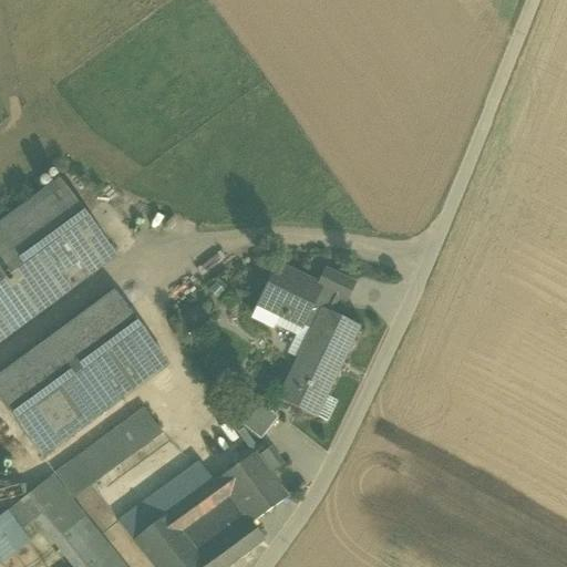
[(59,182),(0,225),(0,342),(115,258),(59,182)]
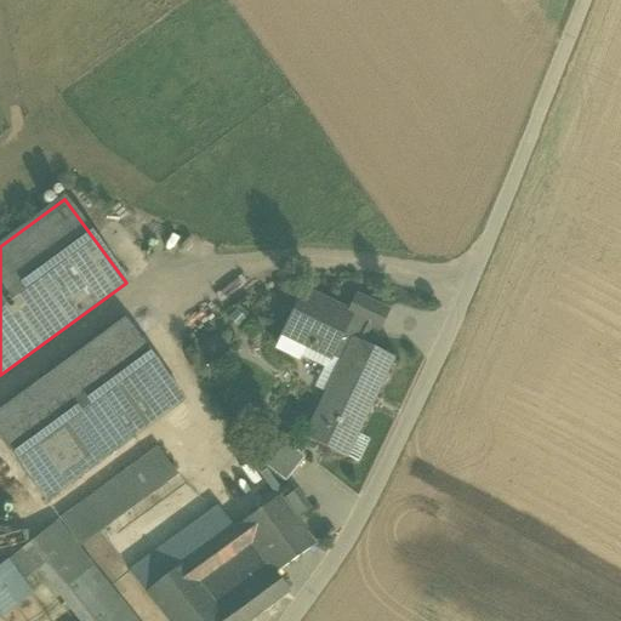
[(347,315),(302,294),(280,336),(305,348),(331,360),(331,359),(340,363),(351,341),(359,345),(368,328),(346,317),(347,315)]
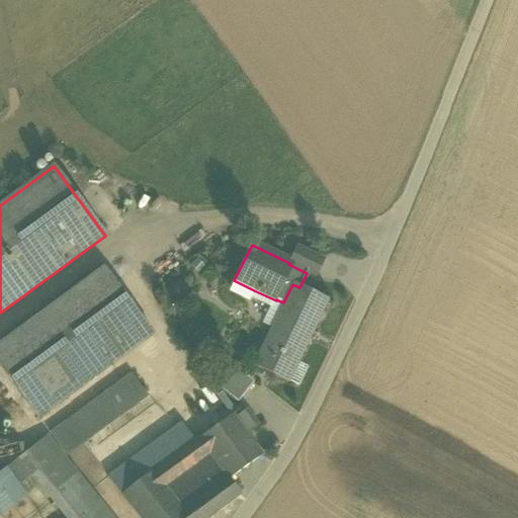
[(103,268),(0,344),(0,368),(37,420),(153,335),(103,268)]
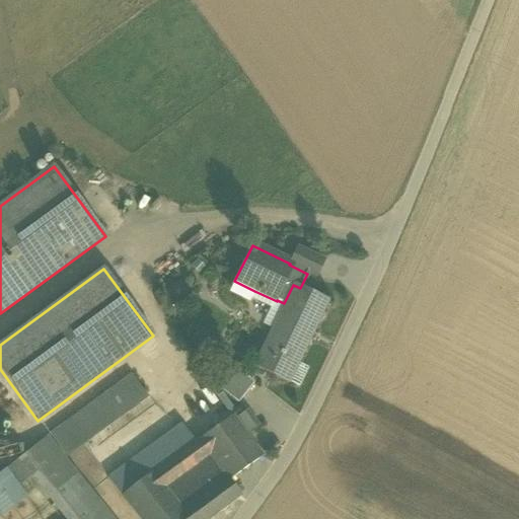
[(254,291),(234,281),(230,290),(231,294),(246,301),(250,299),(254,291)]
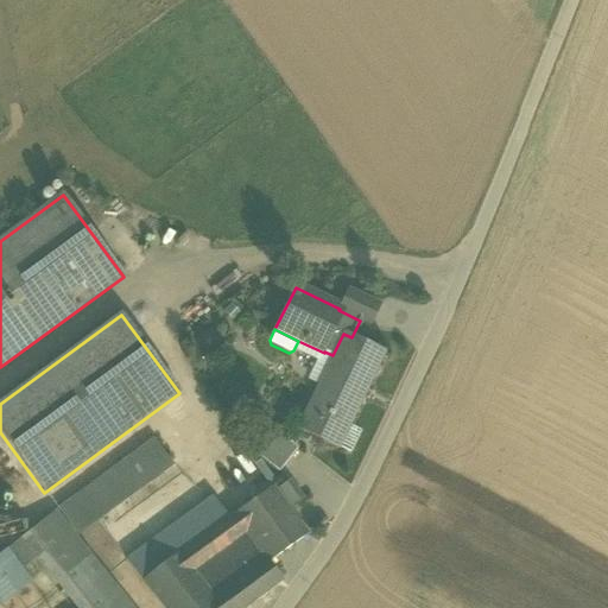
[(333,355),(296,431),(339,451),(339,449),(334,447),(344,425),(347,428),(382,354),(384,355),(385,354),(352,337),(343,334),(333,355)]
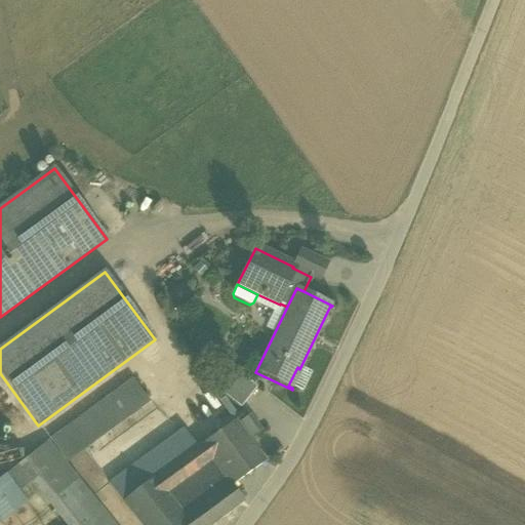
[(226,394),(244,406),(257,385),(240,373),(226,394)]
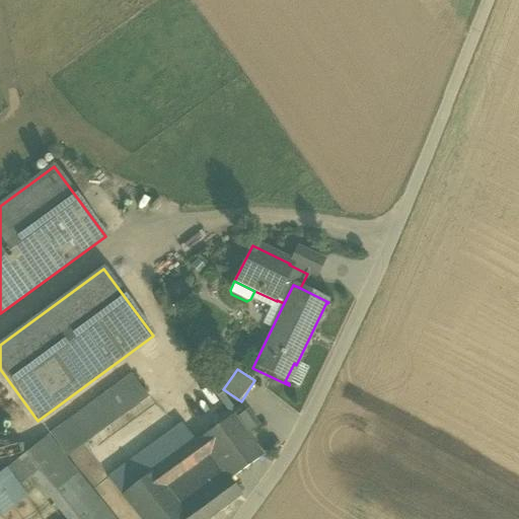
[(130,376),(49,434),(65,453),(145,396),(130,376)]
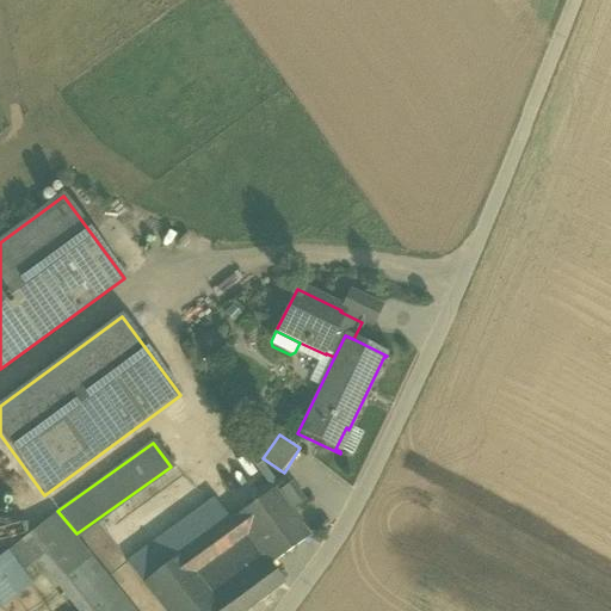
[(273,491),(233,520),(246,537),(265,562),(269,568),(271,566),(308,538),(273,491)]
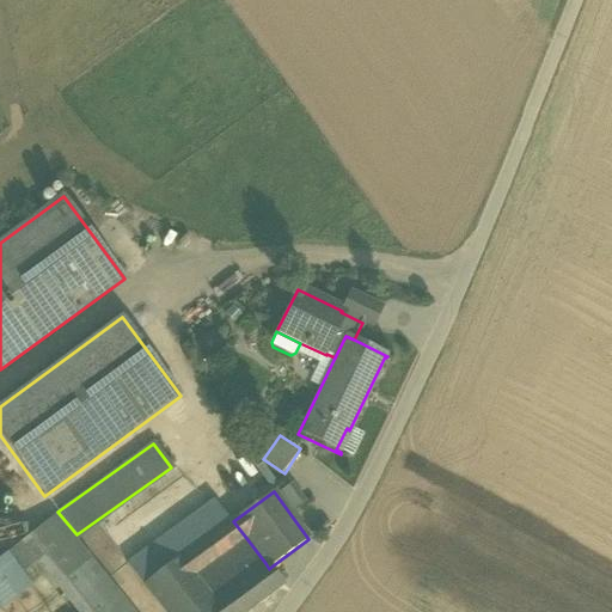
[(215,501),(127,567),(144,588),(182,560),(232,522),(215,501)]
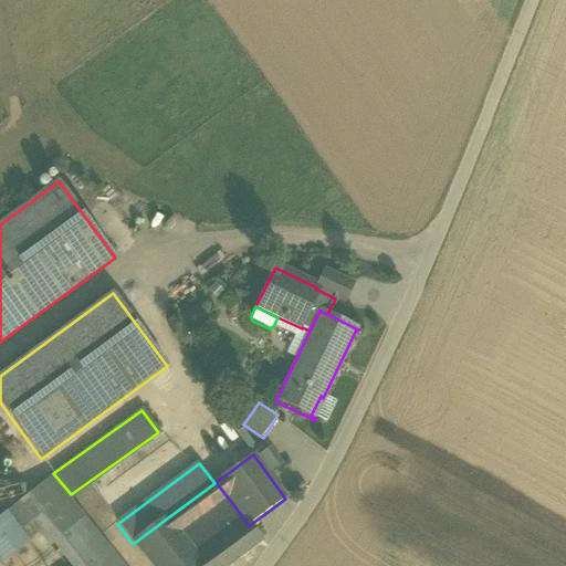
[(123,565),(51,477),(19,503),(70,565),(123,565)]
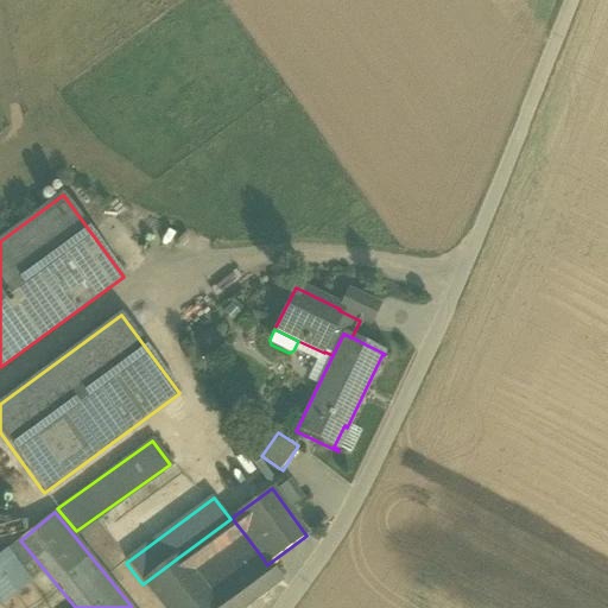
[(230,519),(181,556),(194,572),(245,534),(232,518),(230,519)]
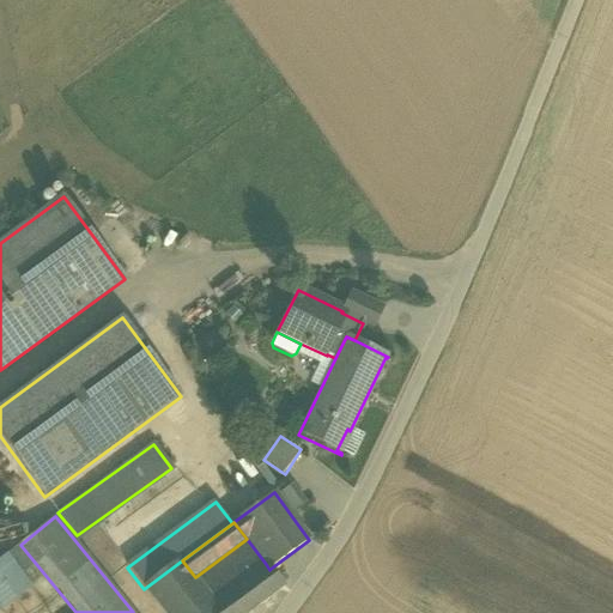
[(247,539),(195,577),(216,602),(238,586),(253,574),(266,564),(247,539)]
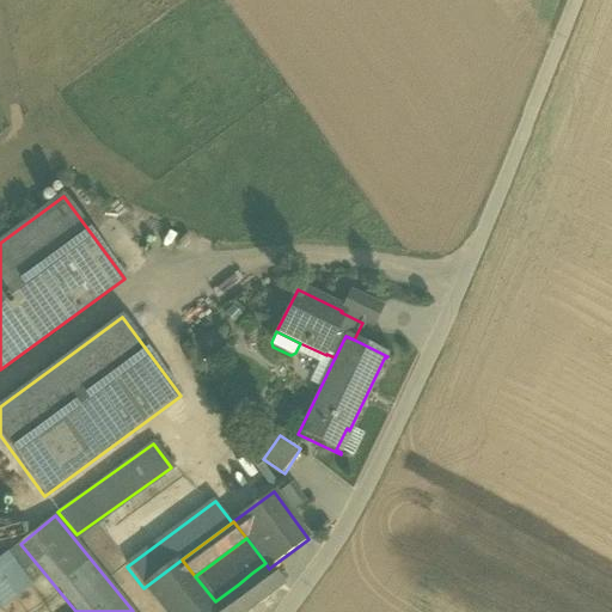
[(182,560),(144,588),(163,611),(224,611),(215,601),(195,576),(182,560)]
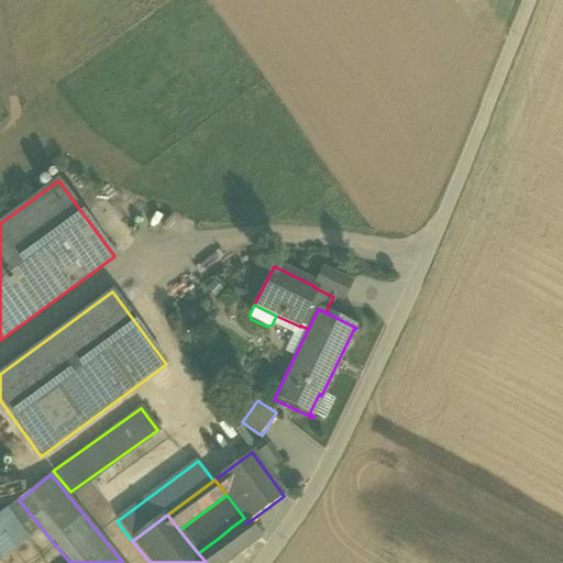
[(244,518),(232,527),(247,547),(261,537),(250,521),(247,523),(244,518)]
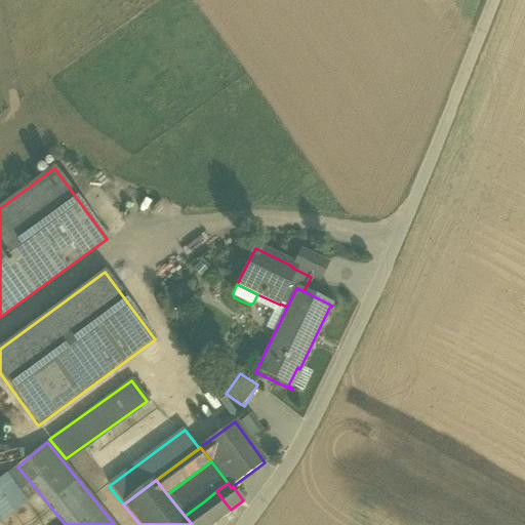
[(216,491),(204,501),(218,519),(231,510),(216,491)]
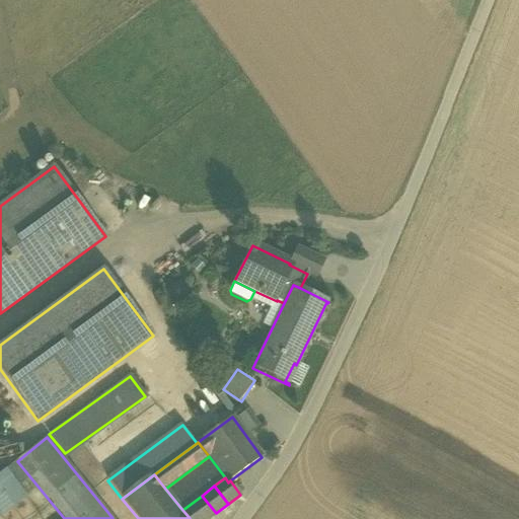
[(208,518),(216,513),(202,496),(182,510),(190,518),(208,518)]
